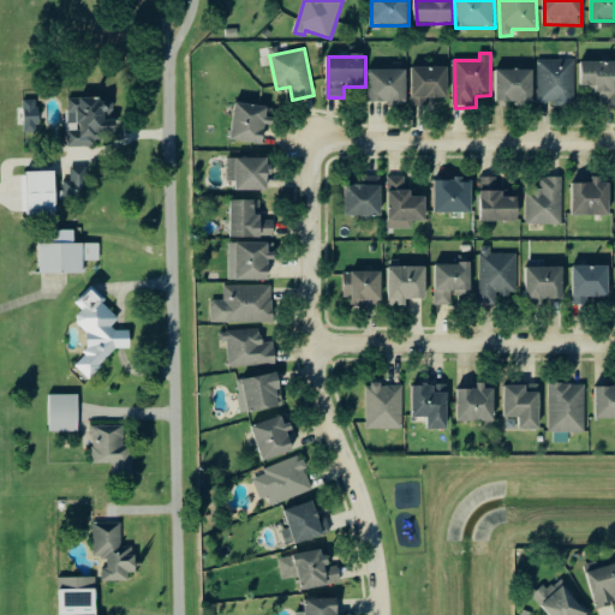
[(575,60),(539,61),(541,106),(575,106),(575,60)]
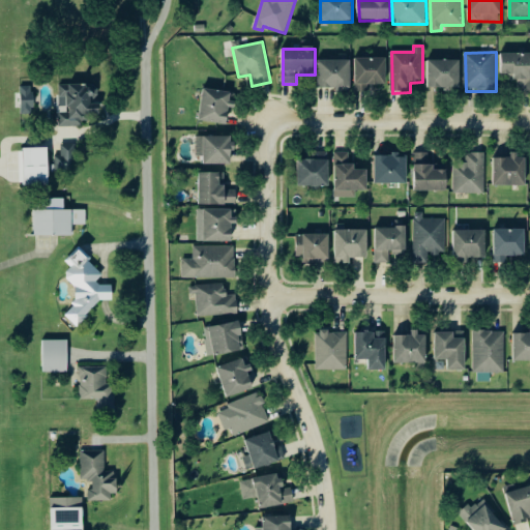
[(529,90),(529,54),(502,54),(502,78),(518,79),(517,91),(529,90)]
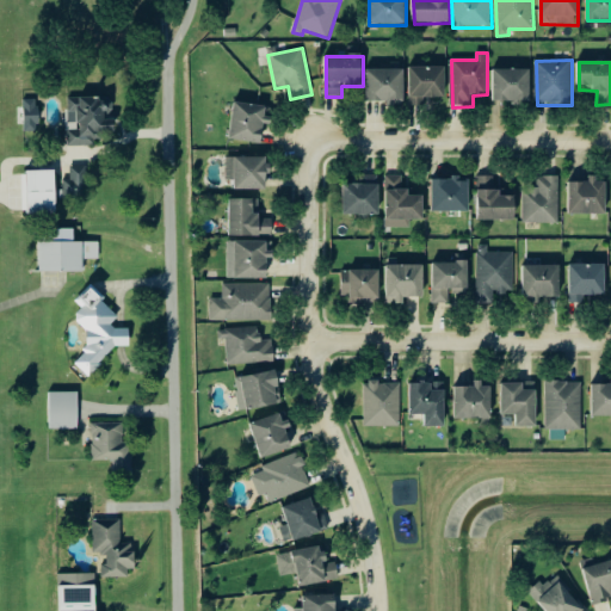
[(446,68),(411,68),(411,106),(426,106),(426,99),(446,99),(446,68)]
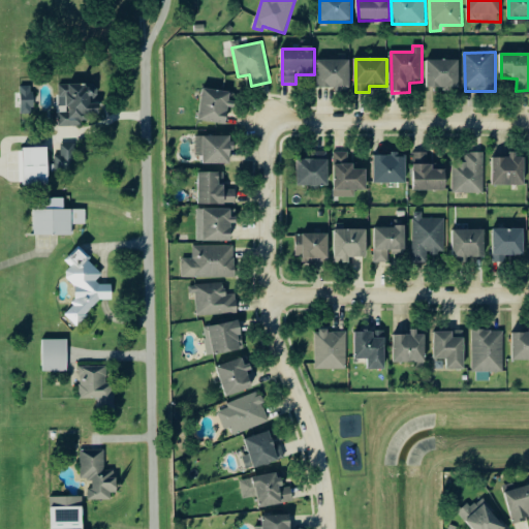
[(350,61),(318,61),(318,91),(350,92),(350,61)]
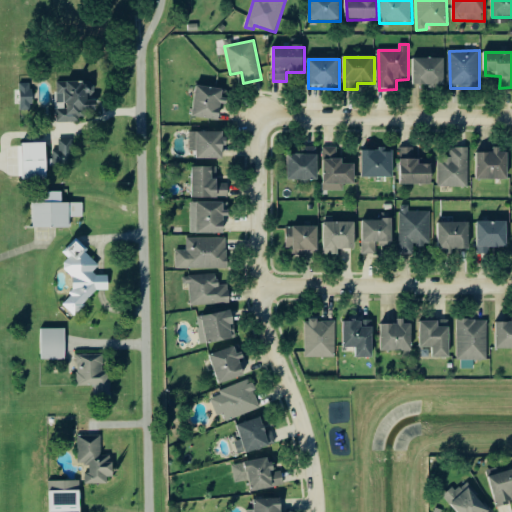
[(414,87),(445,88),(446,60),(415,59),(414,87)]
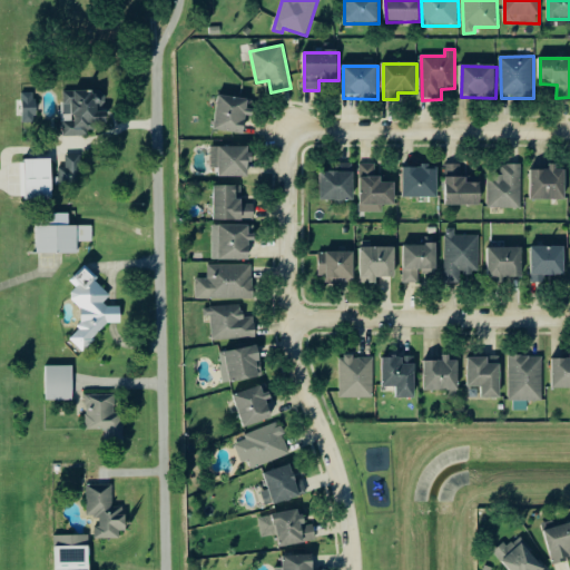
[(107,124),(107,92),(64,94),(65,112),(74,112),(74,123),(62,123),(64,136),(94,136),(94,124),(107,124)]
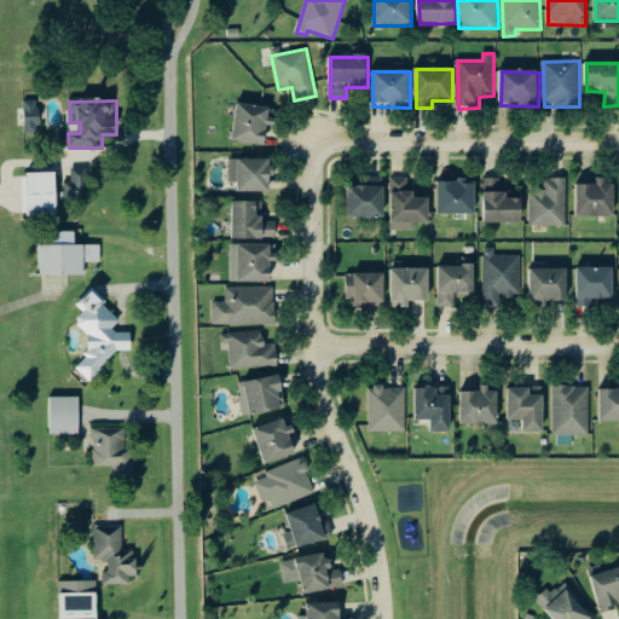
[(39,102),(24,102),(24,134),(40,134),(39,102)]
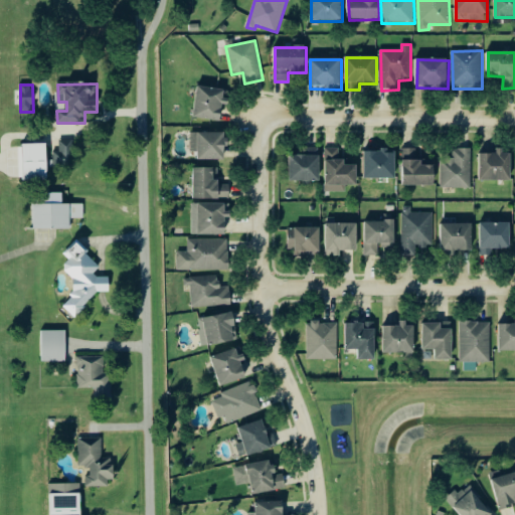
[(222,106),(226,106),(227,90),(197,89),(195,120),(222,121),(222,106)]
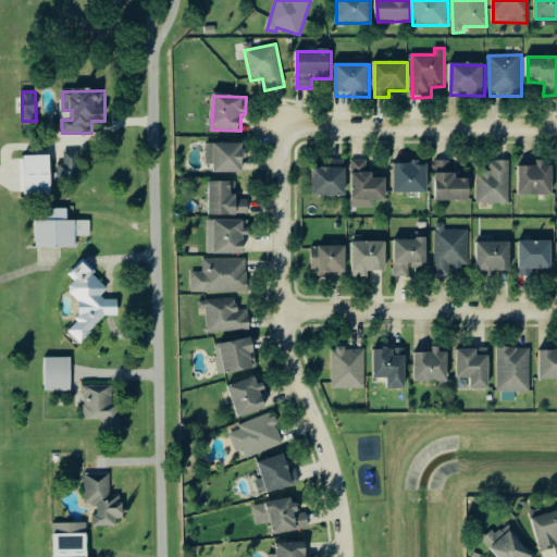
[(245,174),(246,145),(207,145),(207,164),(215,165),(214,174),(245,174)]
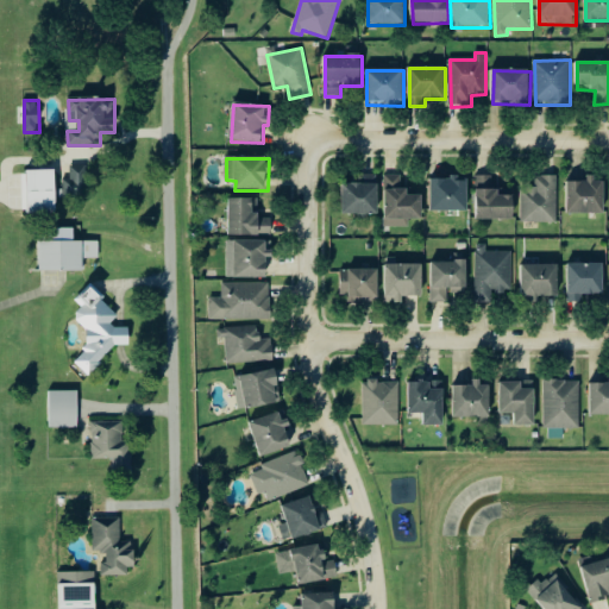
[(63,180),(64,196),(88,195),(87,167),(70,167),(70,180),(63,180)]
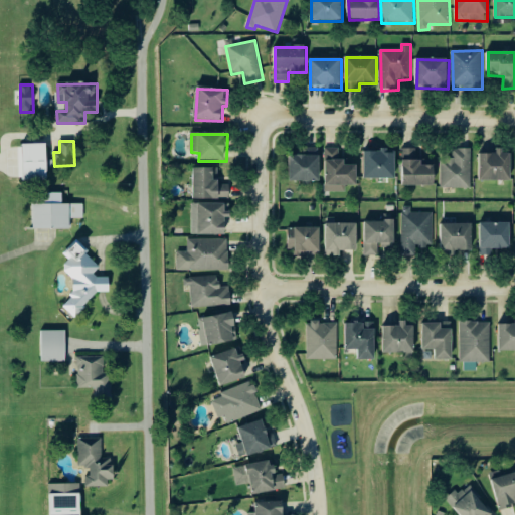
[(48,181),(47,144),(21,145),(22,181),(48,181)]
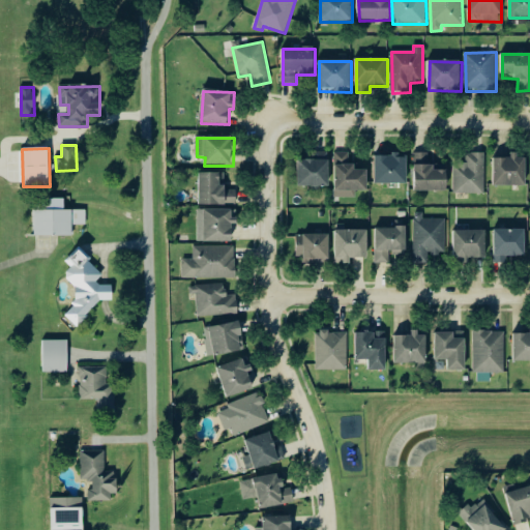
[(369,171),(360,171),(361,160),(351,159),(351,153),(335,153),(334,192),(367,193),(369,171)]
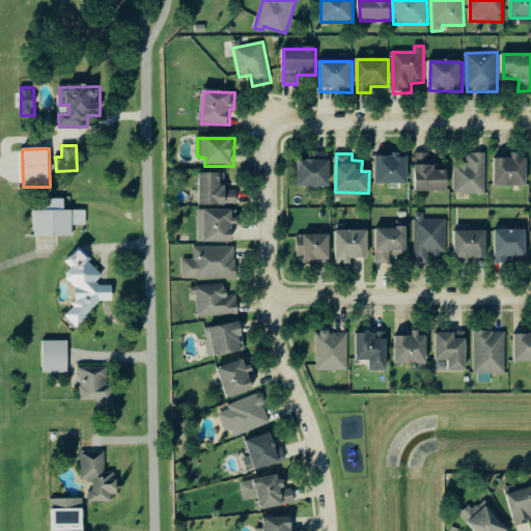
[(449,192),(449,171),(434,171),(434,154),(416,155),(416,193),(449,192)]
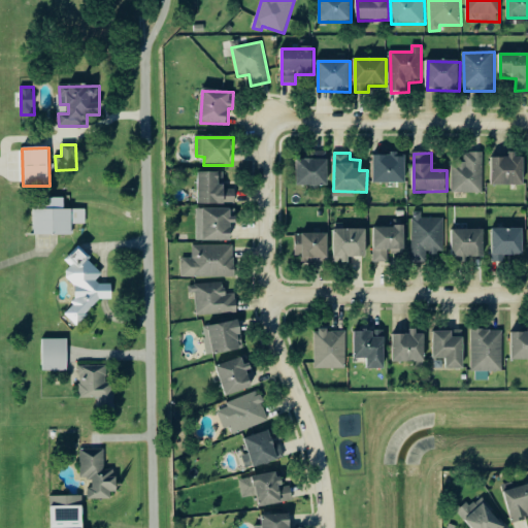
[(484,154),(463,153),(463,168),(454,168),(453,193),(483,194),(484,154)]
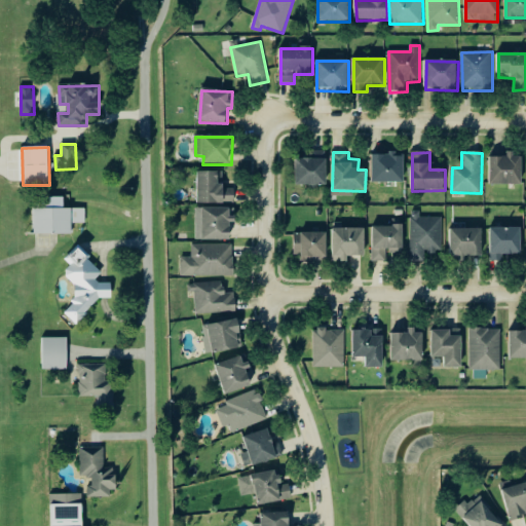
[(372,183),(405,184),(405,155),(373,154),(372,183)]
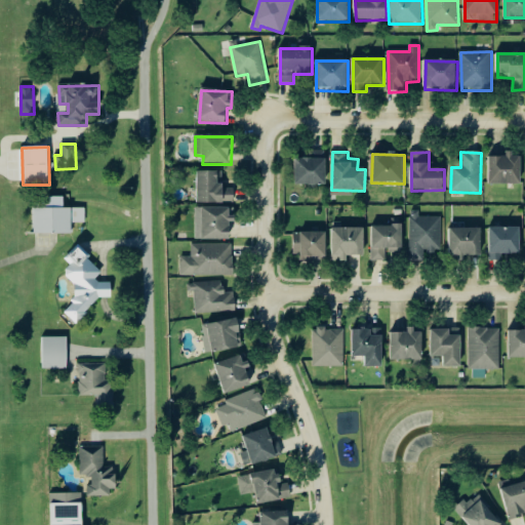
[(490,186),(522,185),(522,157),(514,158),(514,156),(489,156),(490,186)]
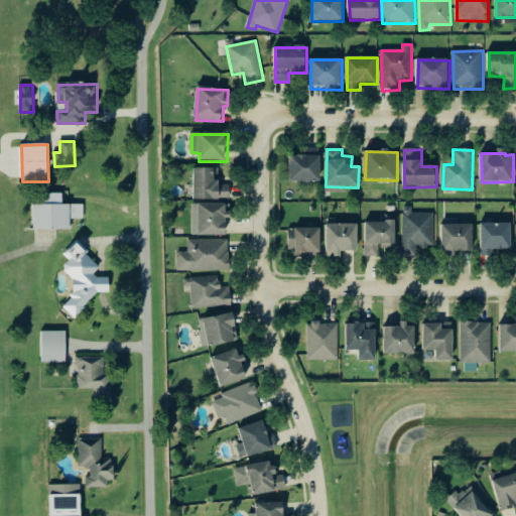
[(321,156),(311,156),(290,156),(290,182),(321,183),(321,156)]
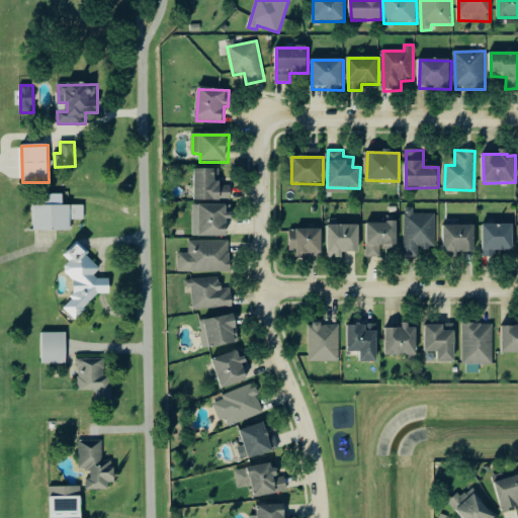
[(195,201),(231,201),(231,182),(216,182),(216,170),(195,170),(195,201)]
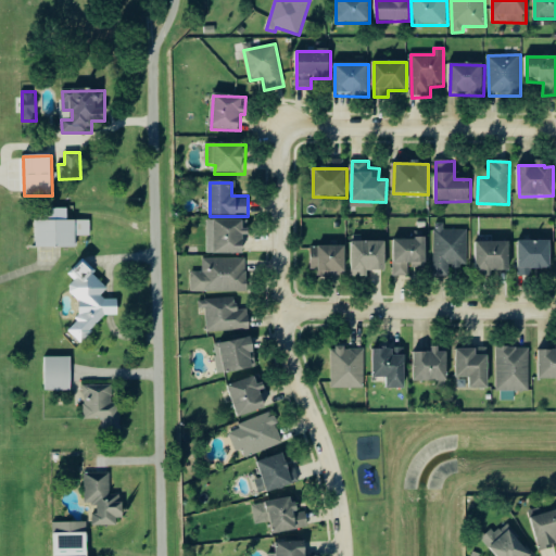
[(76,248),(75,237),(90,237),(89,222),(67,222),(67,209),(48,210),(48,222),(36,222),(37,249),(76,248)]
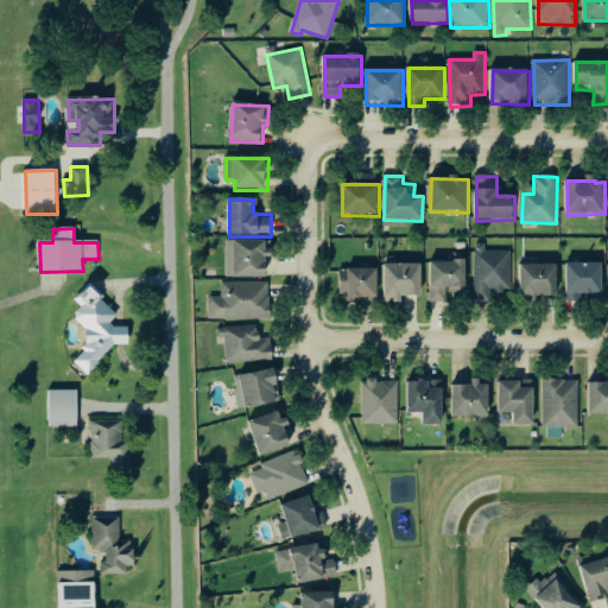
[(227,241),(226,278),(268,279),(270,251),(267,251),(267,242),(227,241)]
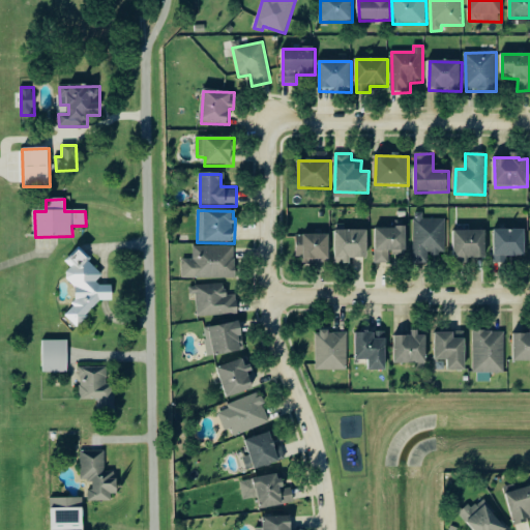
[(445,219),(423,219),(423,214),(413,214),(414,263),(430,262),(430,257),(446,256),(445,219)]
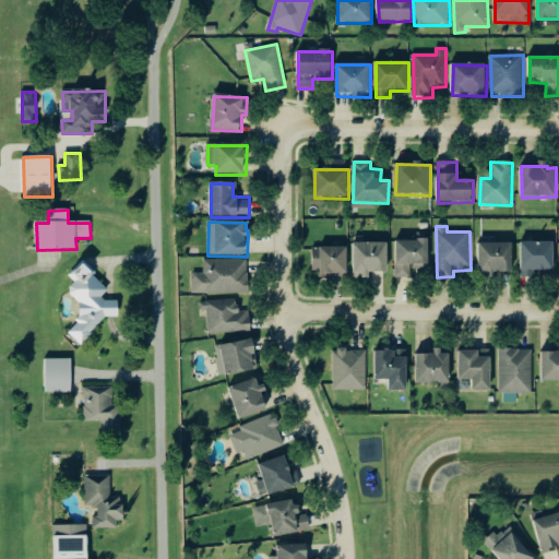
[(429,241),(396,241),(395,278),(411,278),(412,269),(429,269),(429,241)]
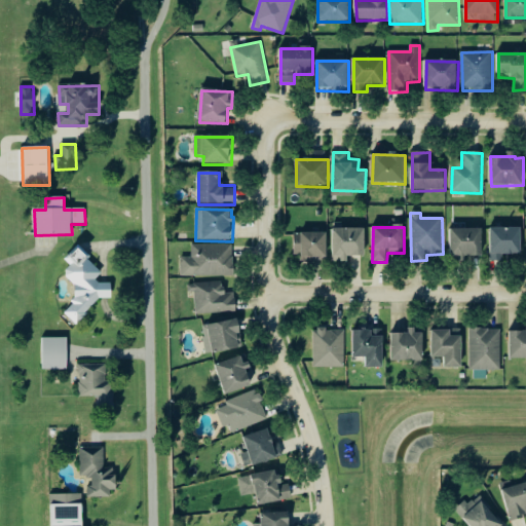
[(522,228),(491,229),(491,262),(508,262),(508,256),(522,256),(522,228)]
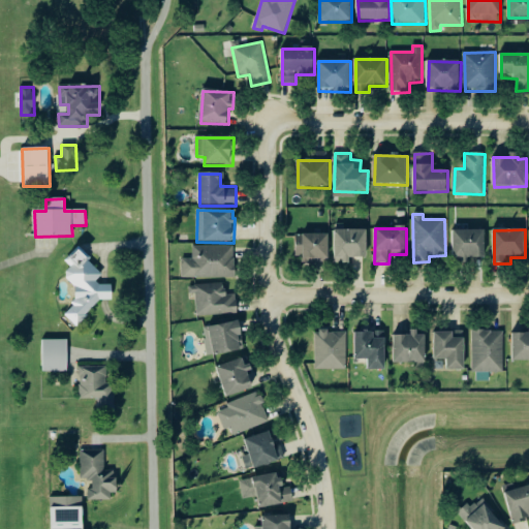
[(368,258),(367,230),(335,231),(336,265),(350,265),(350,259),(368,258)]
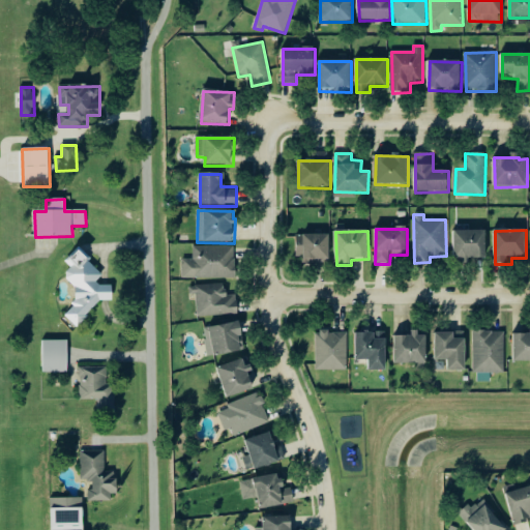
[(487,259),(487,231),(454,232),(455,264),(470,264),(470,260),(487,259)]
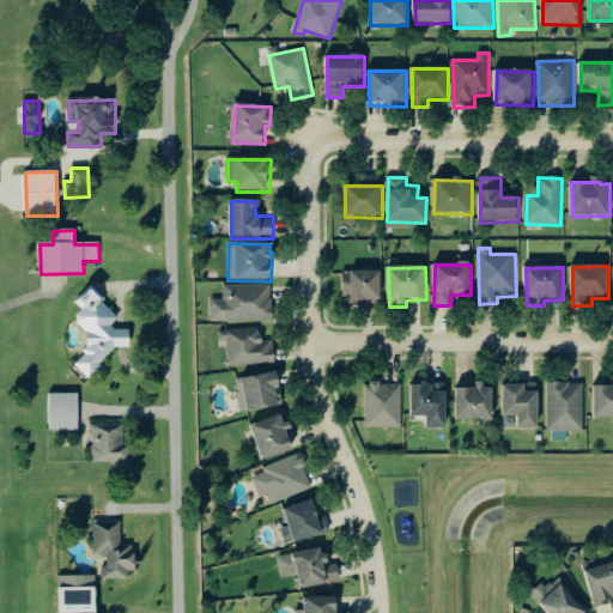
[(382,273),(344,272),(344,301),(382,302),(382,273)]
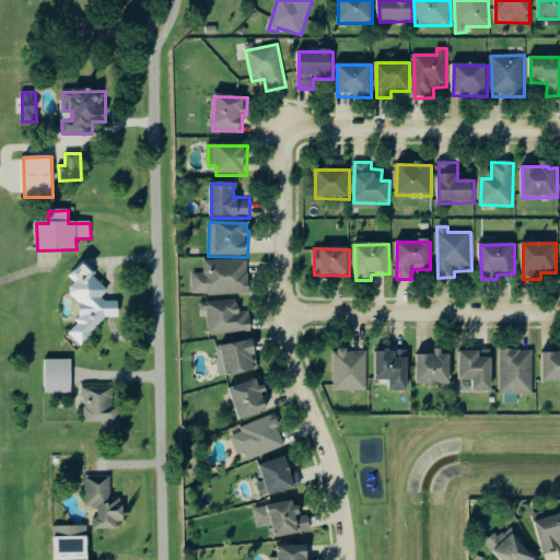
[(248,260),(203,261),(203,275),(193,275),(193,295),(249,294),(248,260)]
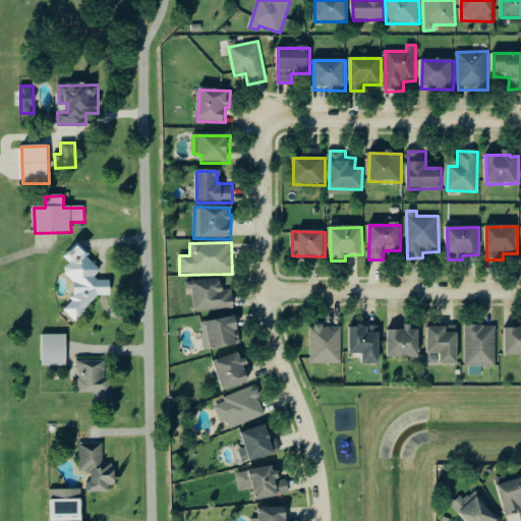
[(98,297),(111,296),(111,281),(98,281),(98,268),(87,258),(87,252),(78,246),(74,246),(65,258),(70,263),(62,274),(73,282),(73,298),(63,312),(78,324),(98,297)]
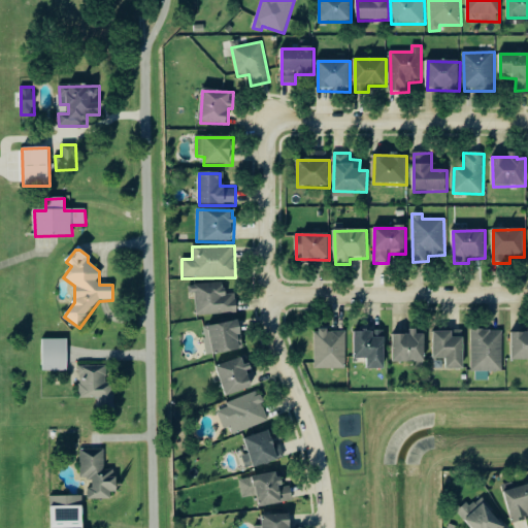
[(197,316),(236,315),(236,294),(225,295),(224,284),(189,285),(190,294),(196,294),(197,316)]
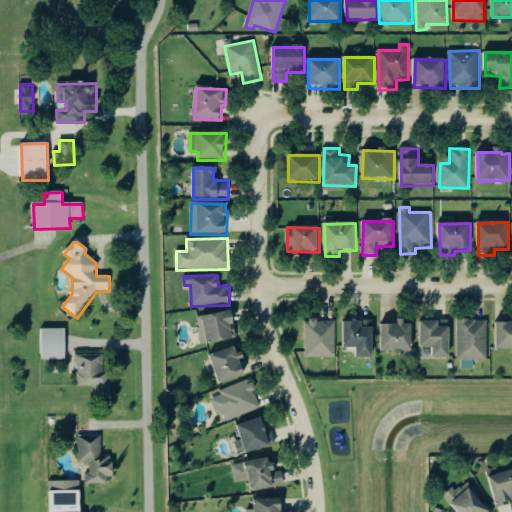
[(201,346),(236,340),(231,312),(196,318),(201,346)]
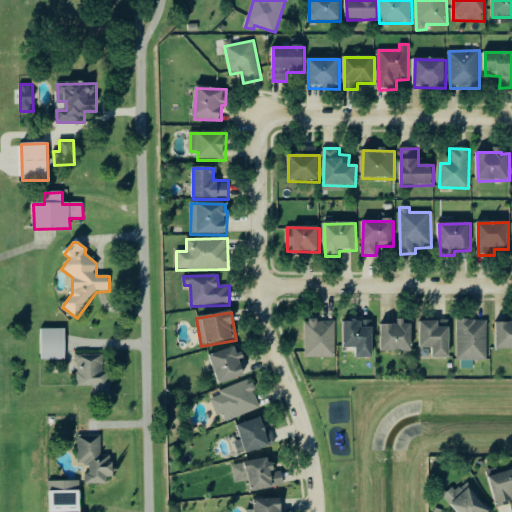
[(336,321),(306,321),(305,358),(336,358),(336,321)]
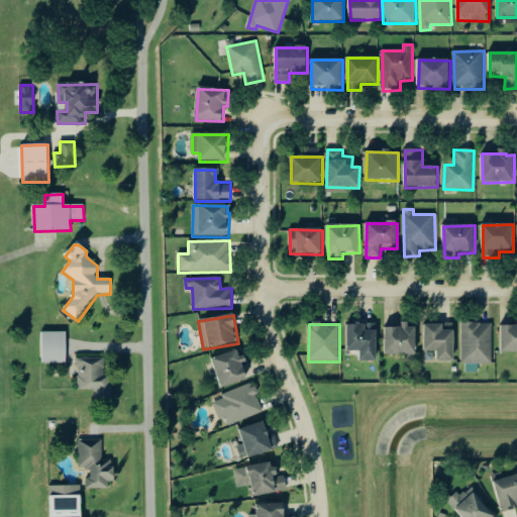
[(493,324),(462,324),(461,365),(493,365),(493,324)]
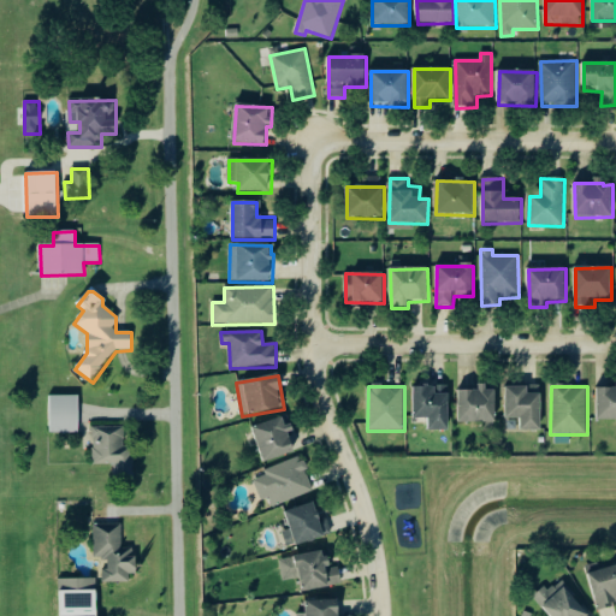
[(450,395),(443,395),(443,389),(415,388),(415,419),(430,420),(430,432),(450,432),(450,395)]
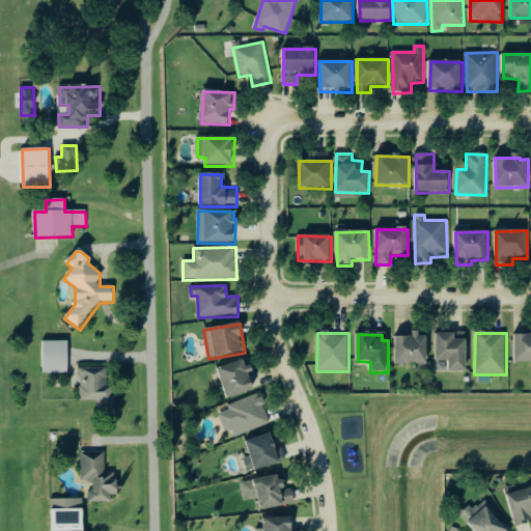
[(437,335),(437,362),(450,361),(450,372),(467,371),(467,335),(455,335),(455,334),(437,335)]
